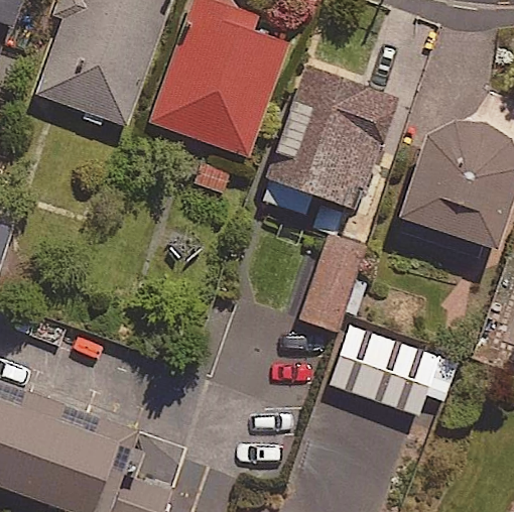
[(0,0),(0,69),(14,27),(21,30),(32,0),(0,0)]
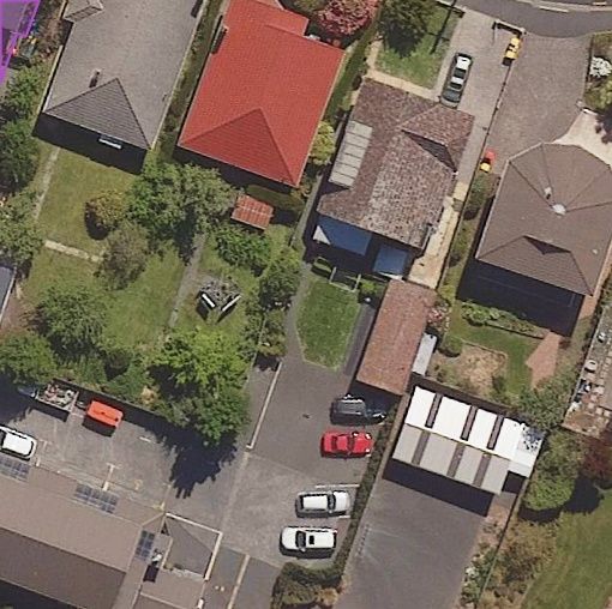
[(81,0),(41,112),(149,150),(202,0),(81,0)]
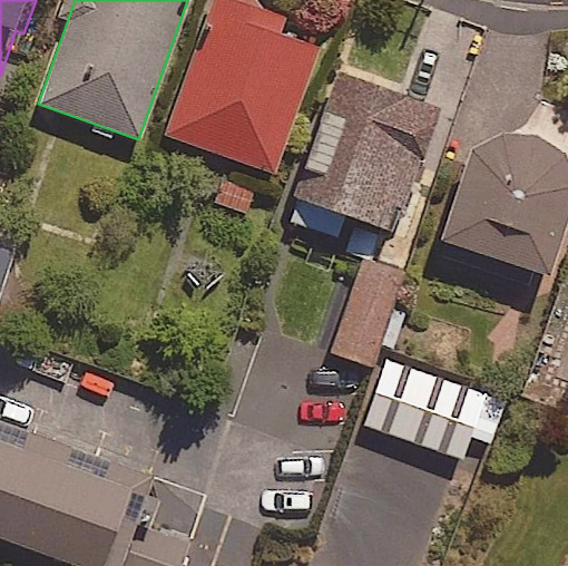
[(282,18),(234,0),(213,0),(164,134),(272,174),(317,49),(276,33),(282,18)]
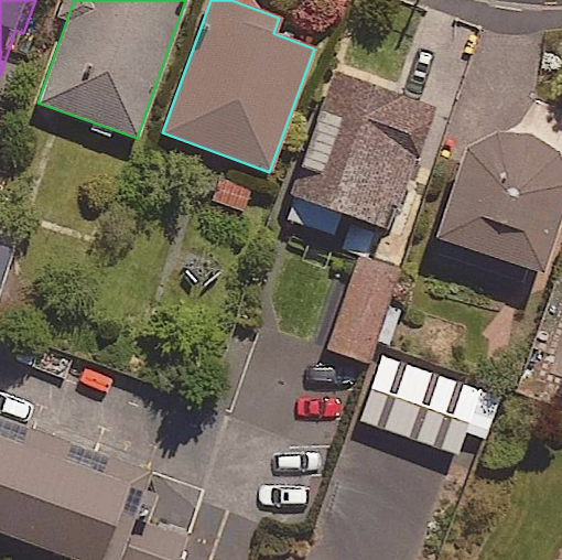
[(432,110),(336,74),(282,216),(330,235),(338,214),(386,232),(432,110)]
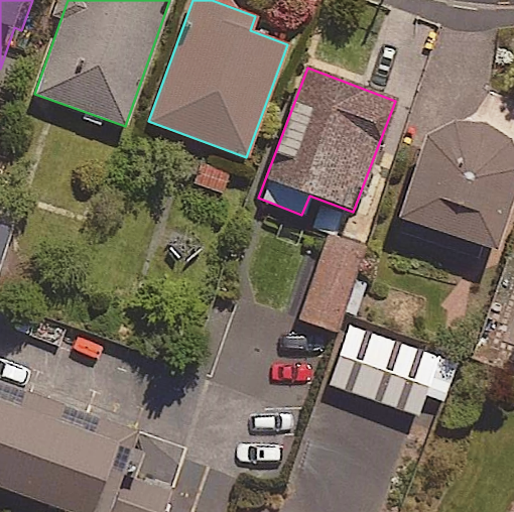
[(477,263),(481,254),(492,258),(513,193),(513,102),(487,93),(476,127),(453,120),(426,132),(395,225),(405,228),(401,238),(477,263)]
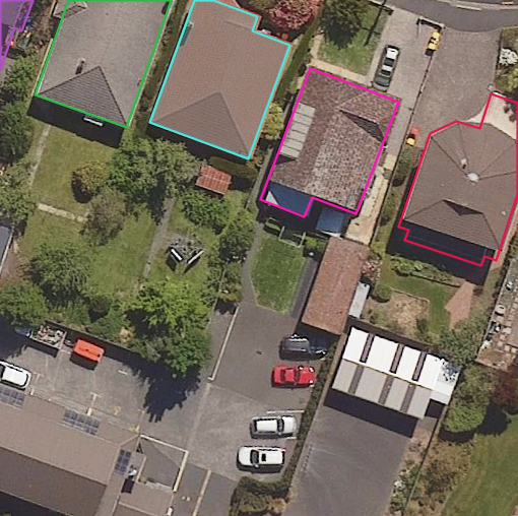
[(0,272),(15,224),(0,219),(0,272)]
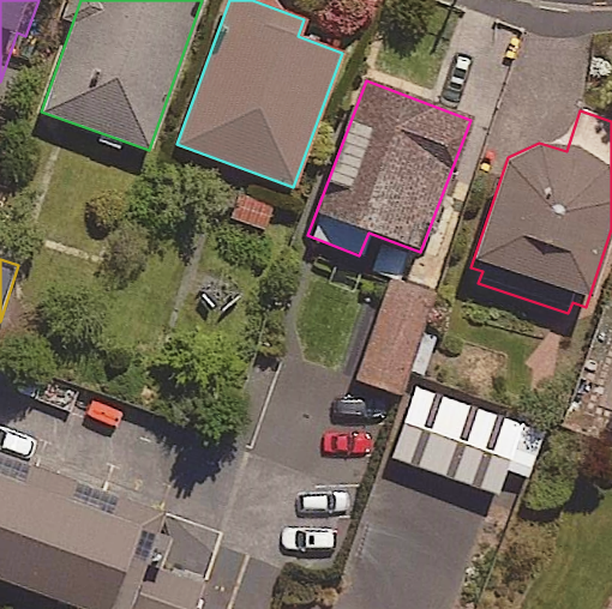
[(436,295),(389,278),(354,377),(401,393),(436,295)]
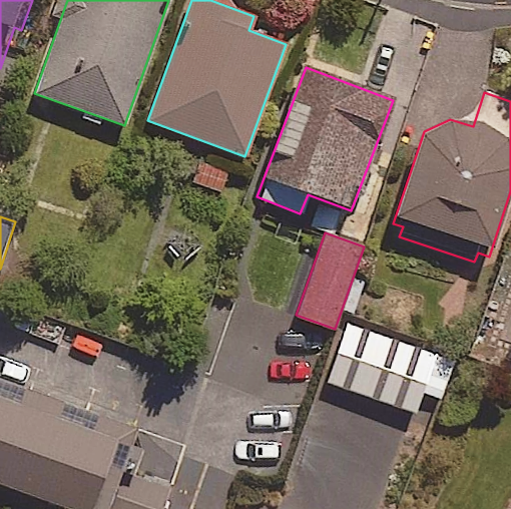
[(327,381),(416,414),(422,398),(434,403),(450,360),(348,322),(327,381)]
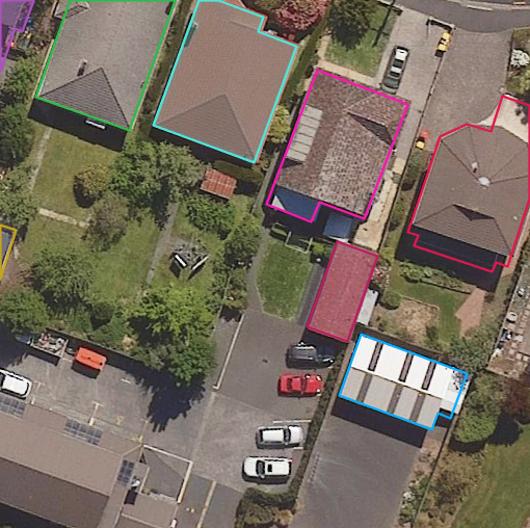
[(154,444),(0,389),(0,497),(86,527),(177,527),(186,503),(138,485),(154,444)]
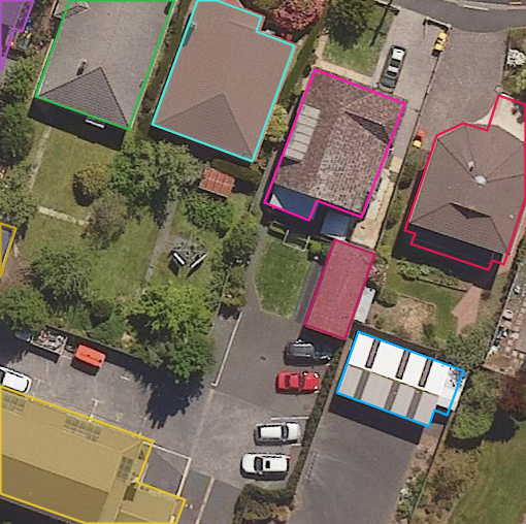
All buildings are outlined.
